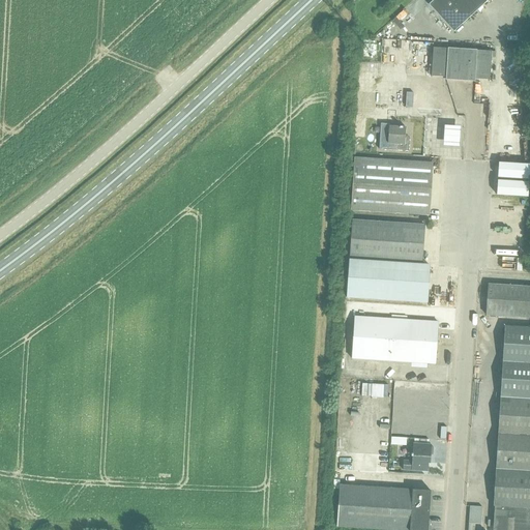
[(433,0),(429,5),(453,32),(488,0),(433,0)]
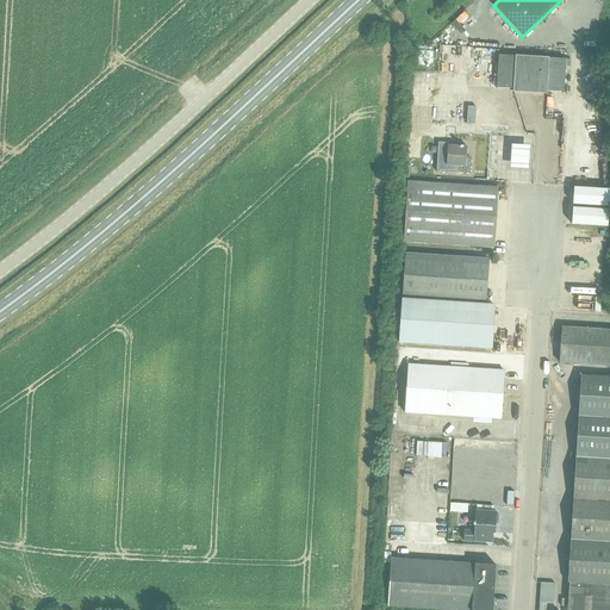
[(481,48),(480,73),(487,73),(489,62),(496,62),(496,55),(493,55),(493,48),(481,48)]
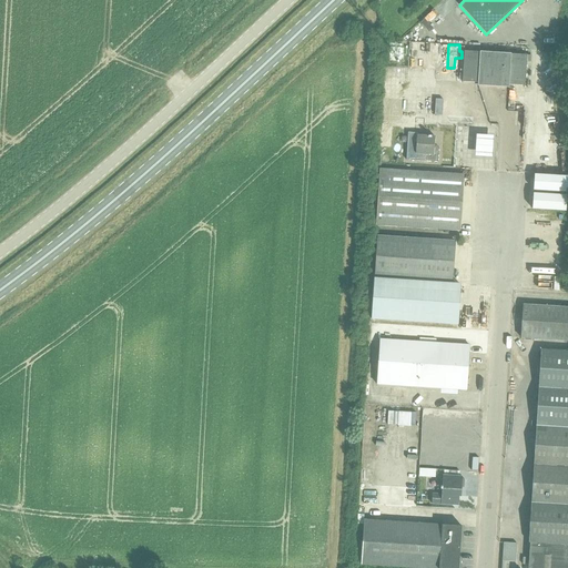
[(478,83),(479,52),(464,51),(462,82),(478,83)]
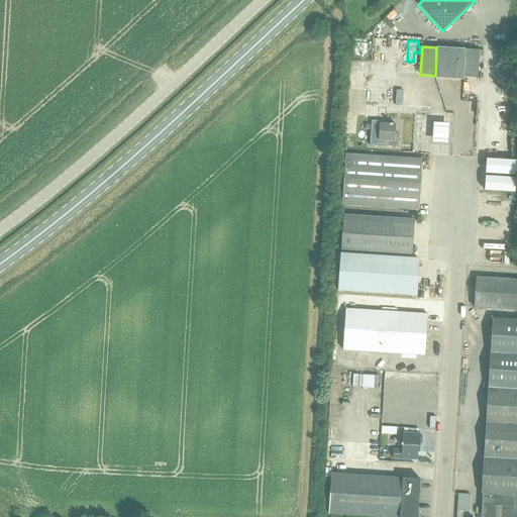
[(463,80),(463,78),(464,49),(436,47),(435,76),(434,78),(463,80)]
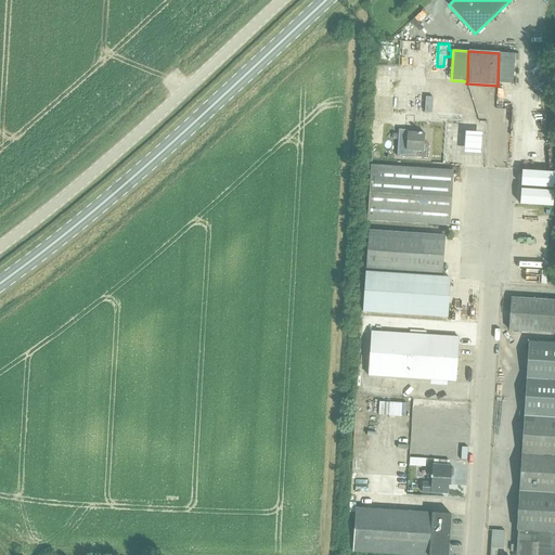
[(498,84),(513,85),(514,54),(499,53),(498,84)]
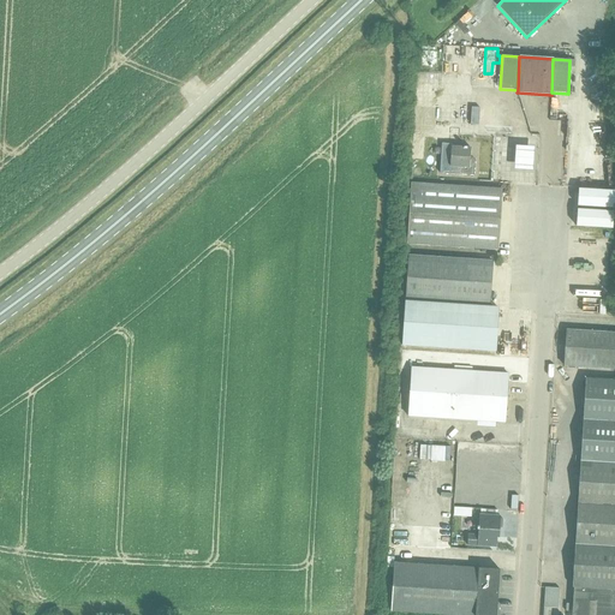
[(440,173),(475,175),(476,160),(470,160),(471,148),(452,147),(452,144),(441,143),(440,173)]
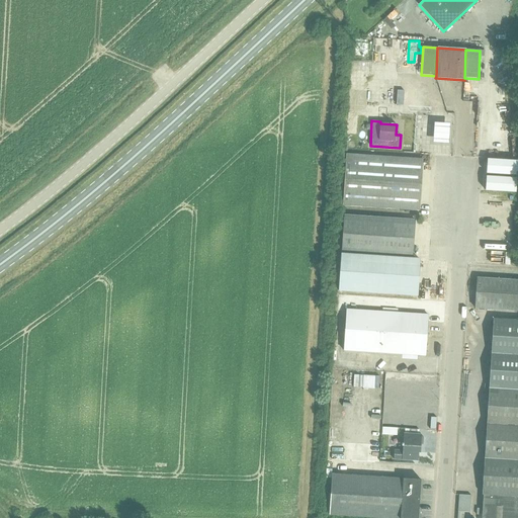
[(449,123),(434,122),(433,143),(448,144),(449,123)]
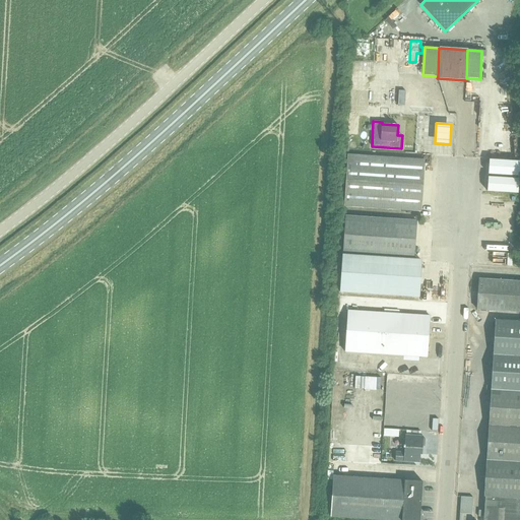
[(344,206),(421,211),(425,160),(347,155),(344,206)]
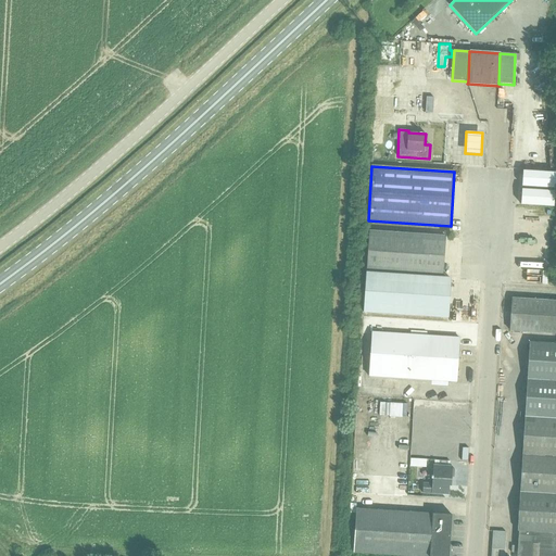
[(523,171),(522,186),(555,188),(555,173),(523,171)]
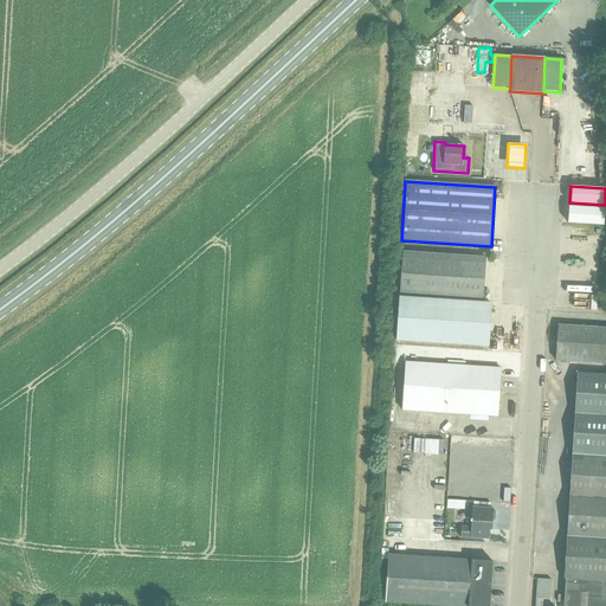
[(568,223),(604,225),(604,208),(569,206),(568,223)]
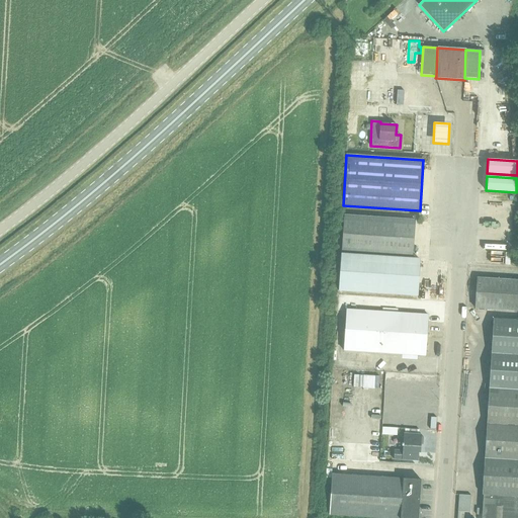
[(341,253),(413,258),(415,221),(344,216),(341,253)]
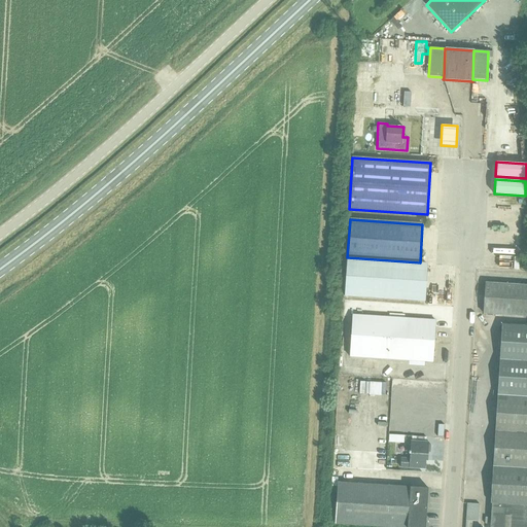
[(347,257),(345,295),(424,302),(426,264),(420,264),(420,262),(418,262),(347,257)]
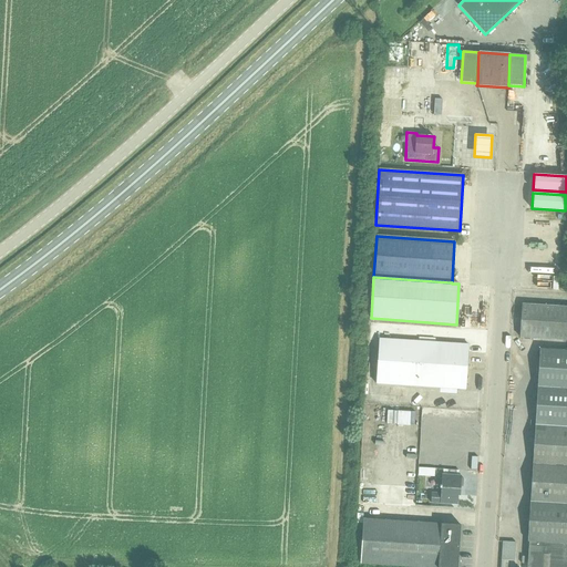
[(519,338),(566,340),(566,307),(522,305),(519,338)]
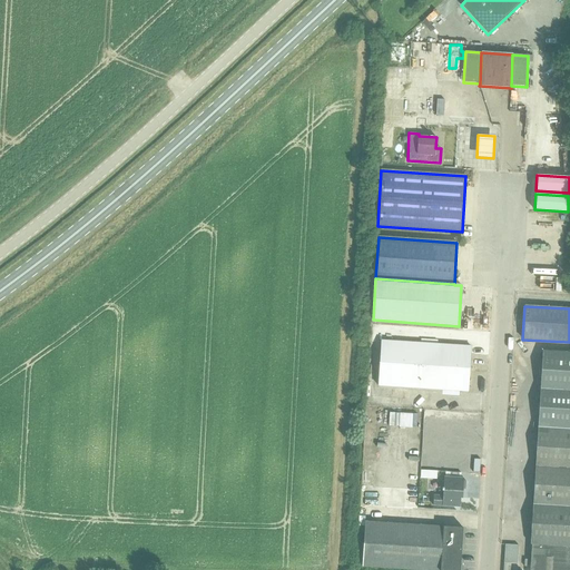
[(382,341),(379,385),(468,392),(471,346),(382,341)]
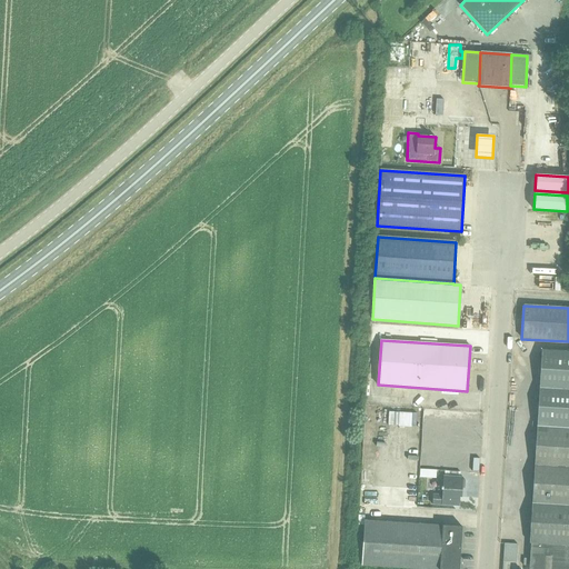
[(529,568),(568,568),(568,351),(541,350),(529,543),(531,543),(529,568)]
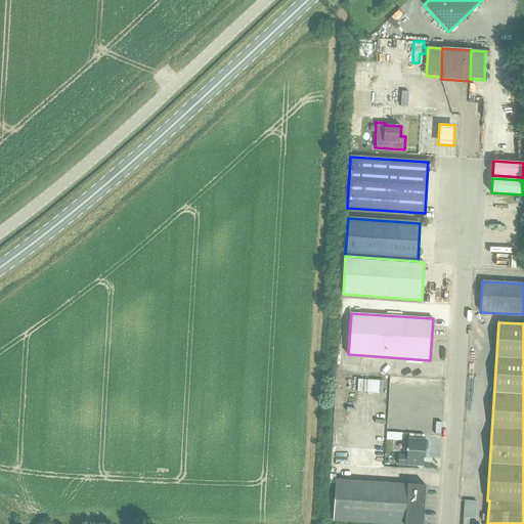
[(391,397),(389,429),(428,431),(430,400),(391,397)]
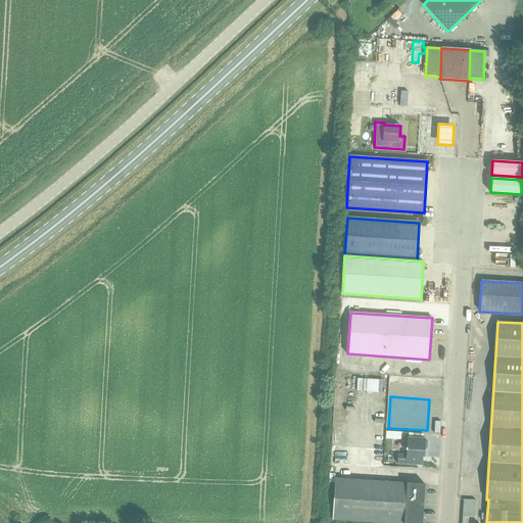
[(419,457),(424,457),(425,448),(427,449),(427,441),(425,441),(425,439),(408,438),(407,456),(397,455),(397,464),(419,465),(419,457)]
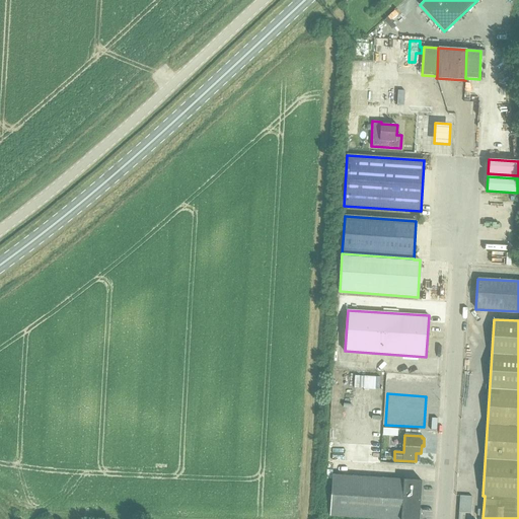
[(329,516),(383,518),(419,518),(422,480),(403,479),(332,475),(329,516)]
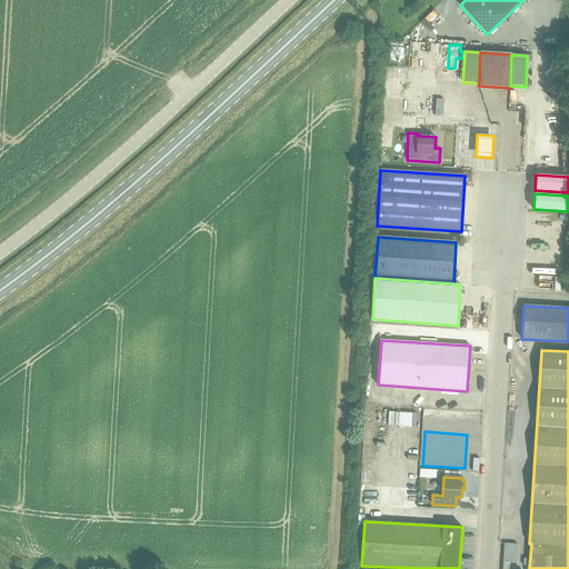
[(518,545),(505,543),(503,561),(517,562),(518,545)]
